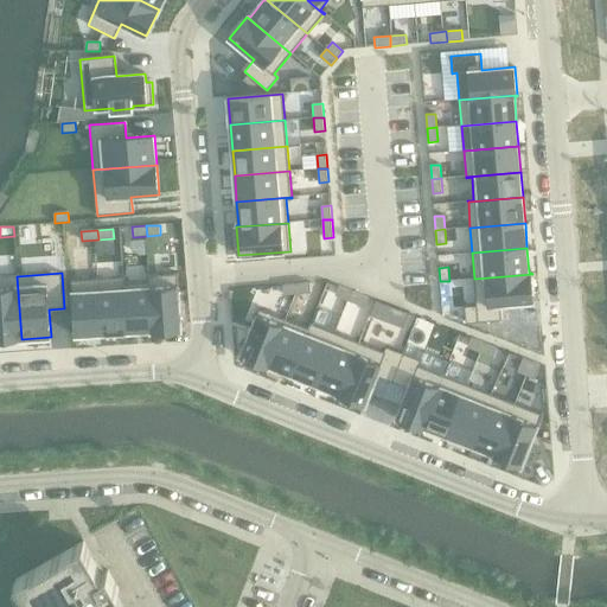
[(178,274),(149,275),(153,333),(181,331),(178,274)]
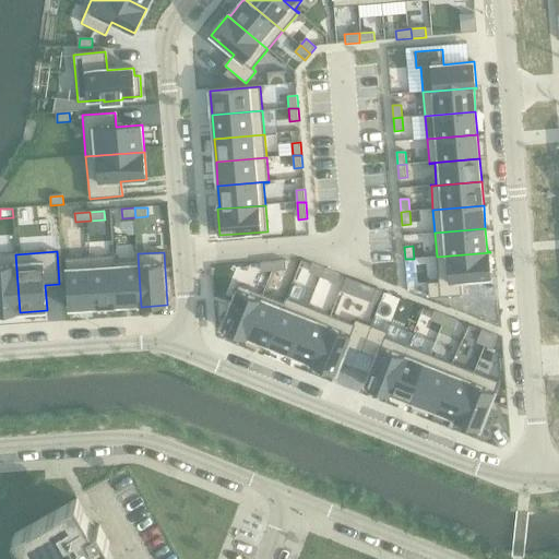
[(439,282),(429,282),(430,297),(463,295),(462,281),(492,277),(490,252),(437,257),(439,282)]
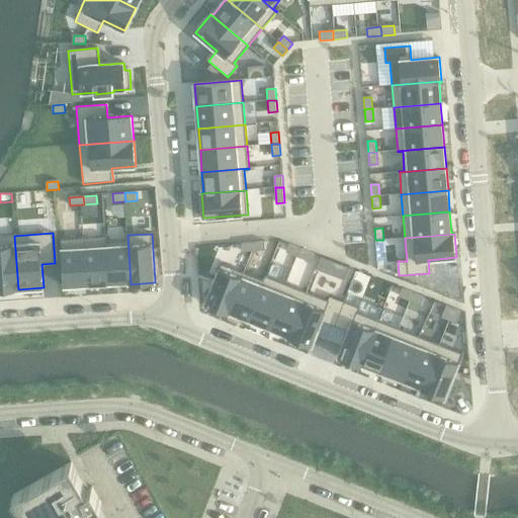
[(106,237),(105,237),(108,283),(130,282),(130,284),(131,284),(127,235),(126,235),(126,240),(107,241),(106,237)]
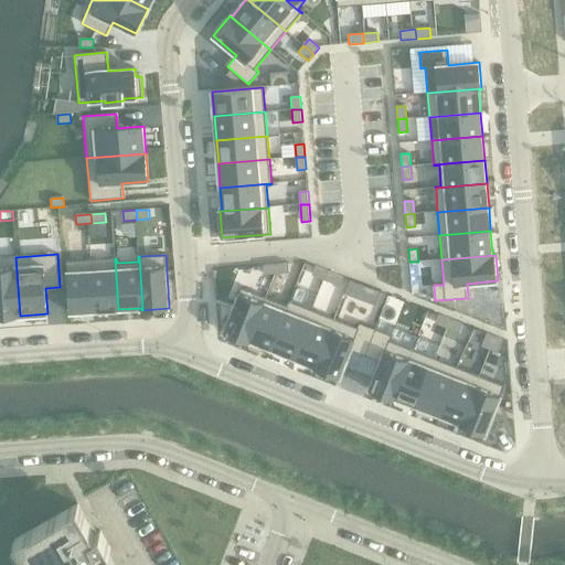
[(16,257),(0,257),(0,317),(20,316),(16,257)]
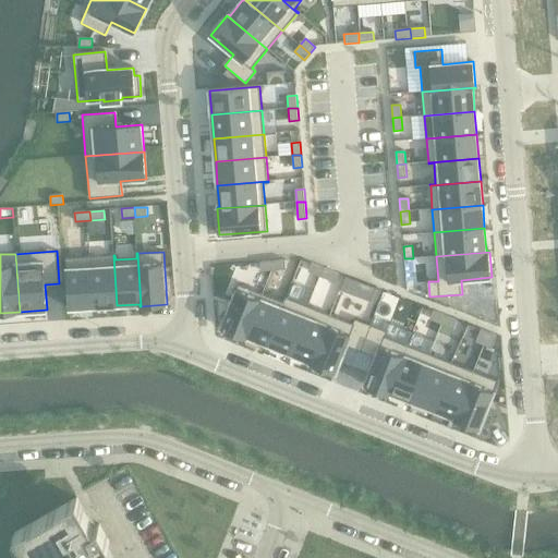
[(113,255),(91,256),(94,307),(117,305),(113,255)]
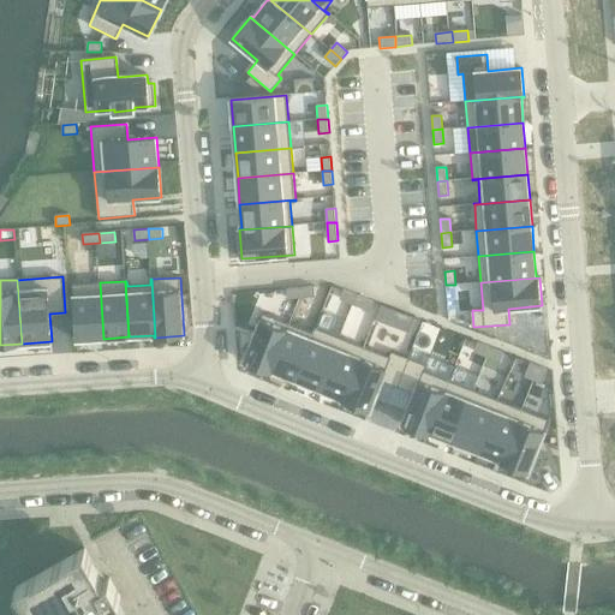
[(100,282),(72,285),(76,340),(103,339),(100,282)]
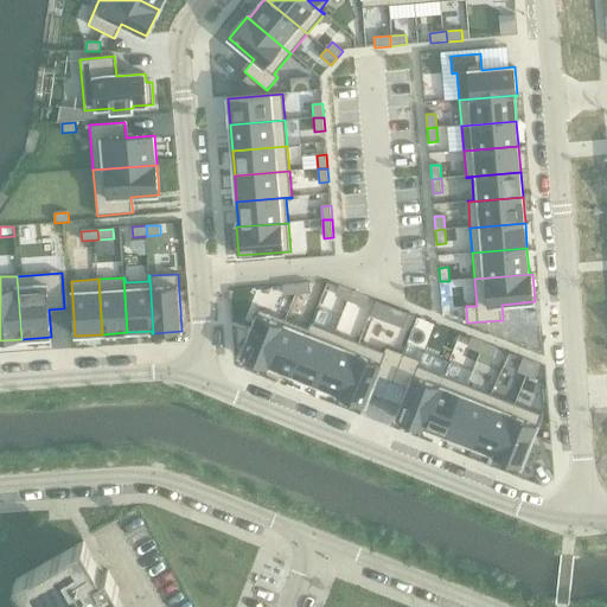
[(311,283),(296,285),(298,294),(312,293),(311,283)]
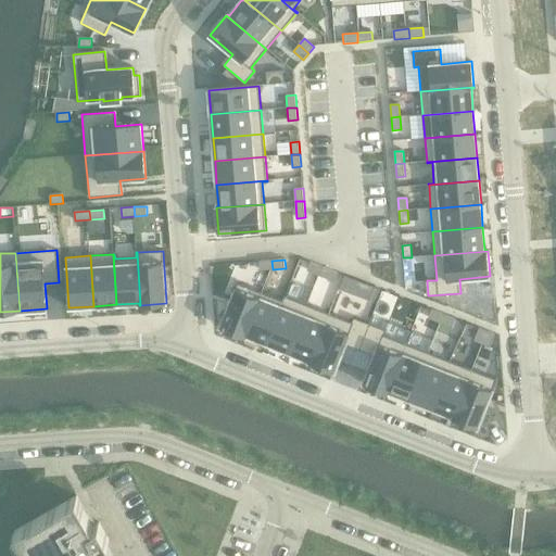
[(272,261),(260,262),(260,270),(273,269),(272,261)]
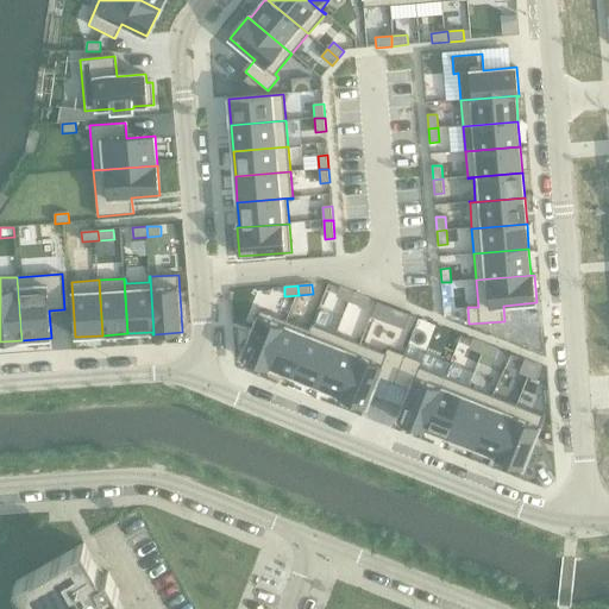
[(340,288),(337,296),(352,302),(356,294),(340,288)]
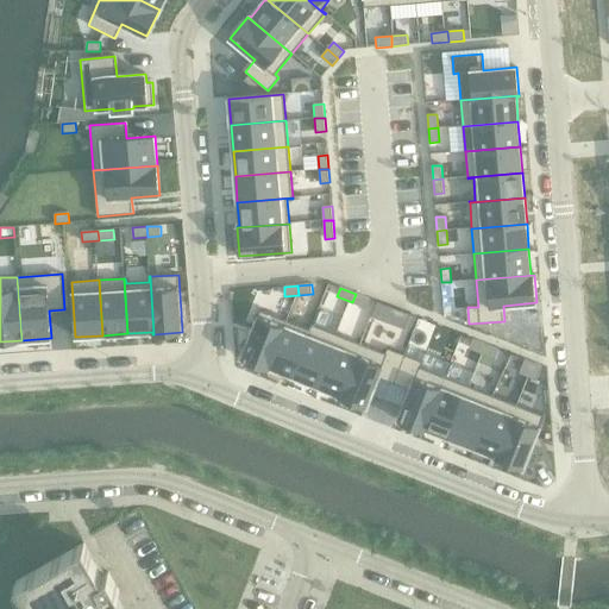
[(356,294),(352,302),(366,308),(370,300),(356,294)]
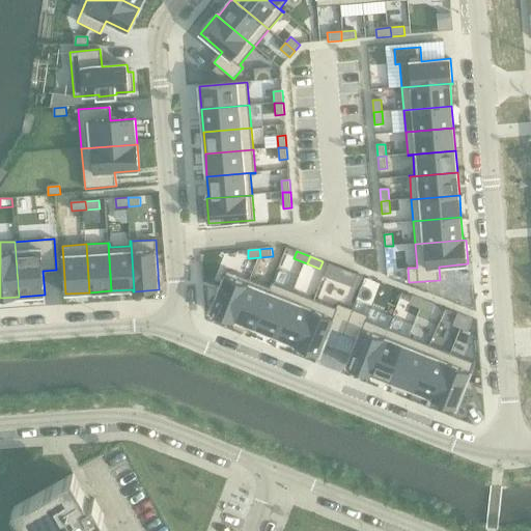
[(227,270),(211,312),(233,322),(250,279),(227,270)]
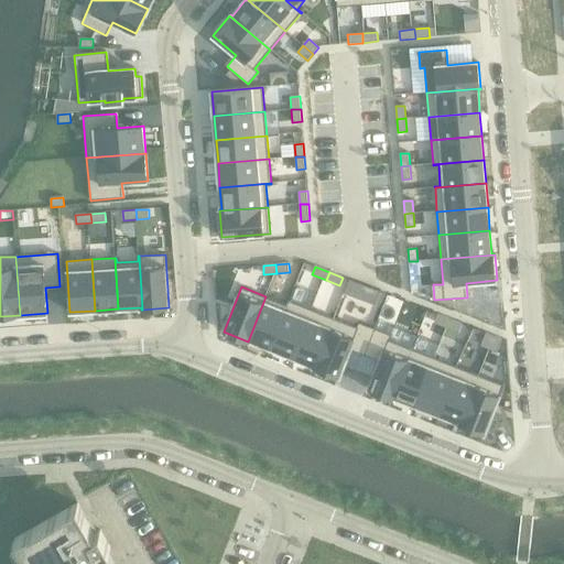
[(266,296),(248,342),(249,342),(250,339),(271,348),(290,301),(289,300),(286,305),(266,296)]
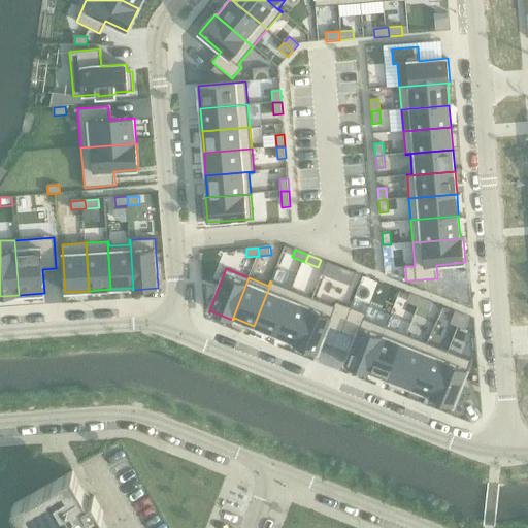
[(271,282),(254,326),(274,334),(292,289),(271,282)]
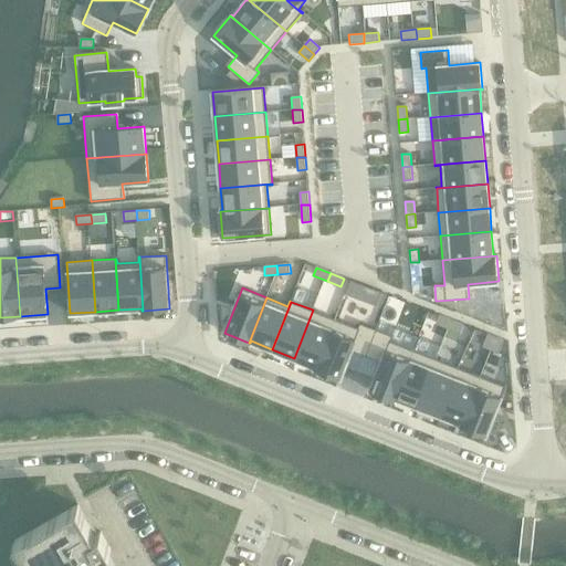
[(313,310),(294,358),(315,366),(314,368),(315,369),(335,318),(313,310)]
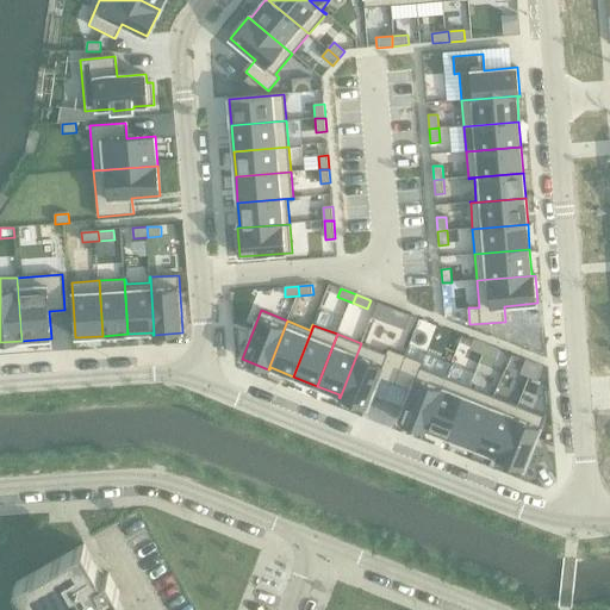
[(474,341),(471,349),(483,354),(486,346),(474,341)]
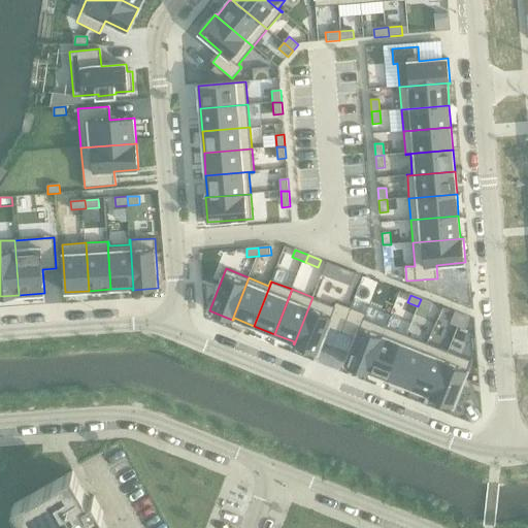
[(312,297),(294,344),(318,353),(328,326),(341,332),(352,307),(336,301),(335,306),(312,297)]
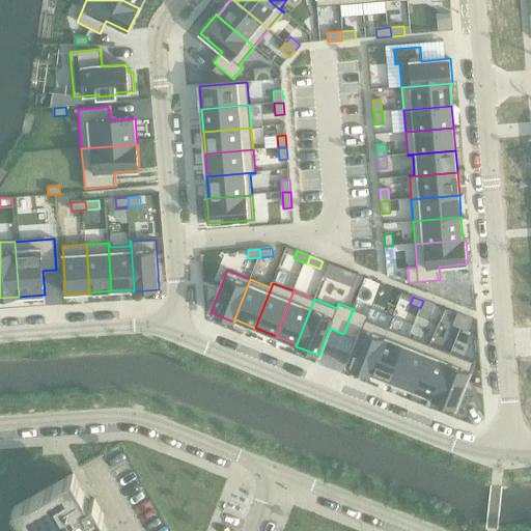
[(423,301),(420,308),(431,313),(435,305),(423,301)]
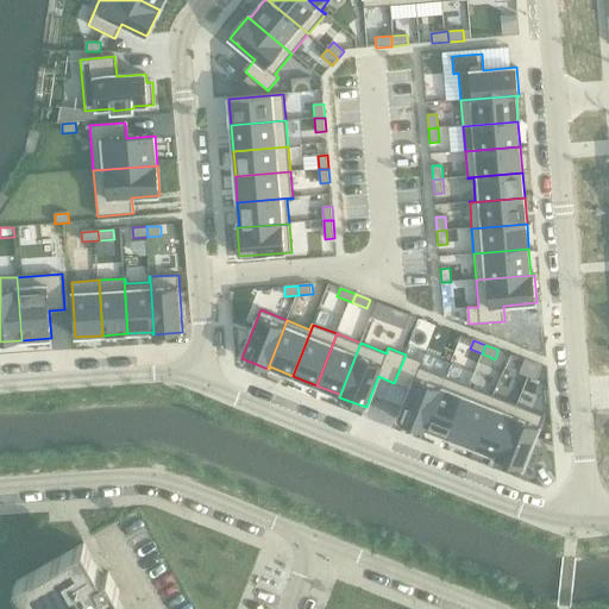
[(406,355),(394,383),(410,389),(399,420),(425,431),(446,376),(420,366),(422,362),(406,355)]
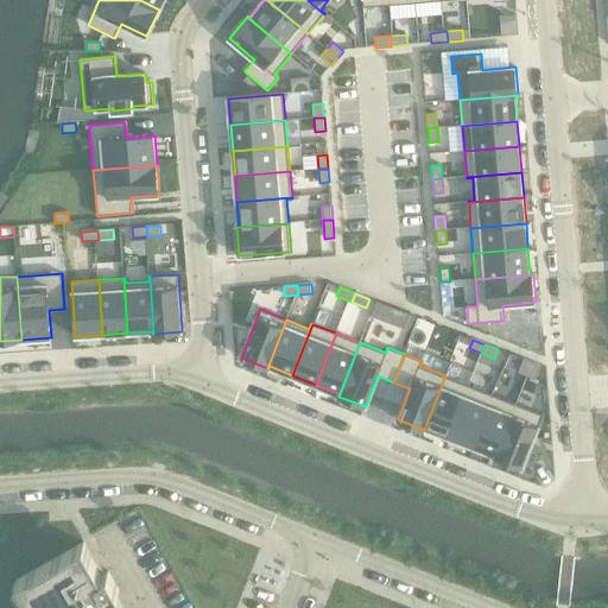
[(524,360),(519,373),(527,377),(532,363),(524,360)]
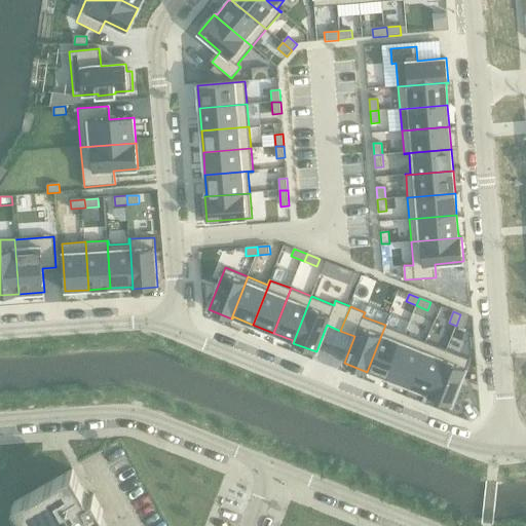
[(460,314),(456,326),(463,329),(468,317),(460,314)]
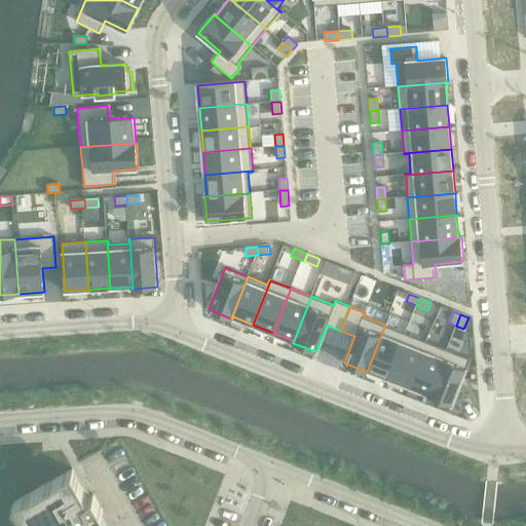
[(385,325),(367,372),(368,372),(369,370),(388,378),(406,333),(385,325)]
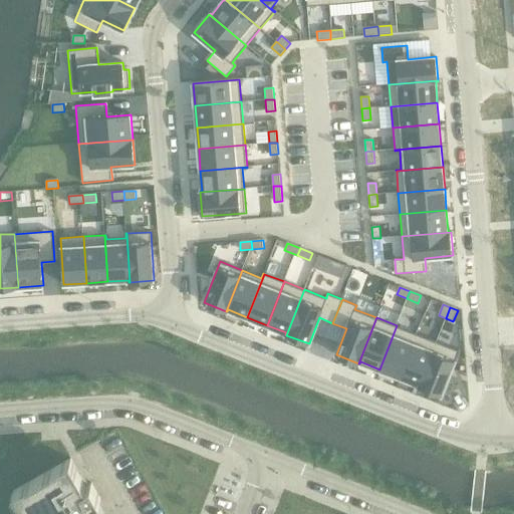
[(397,325),(379,369),(400,376),(417,333),(397,325)]
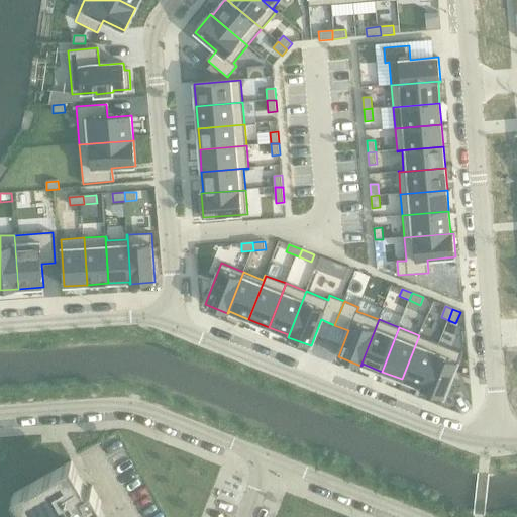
[(419,335),(402,379),(421,387),(420,389),(421,390),(439,343),(419,335)]
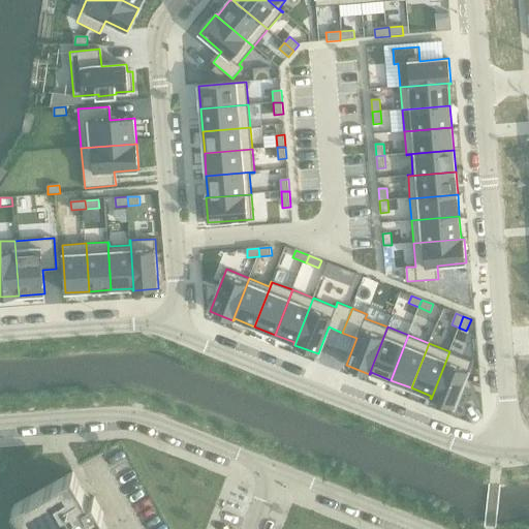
[(449,351),(431,399),(454,407),(472,361),(449,351)]
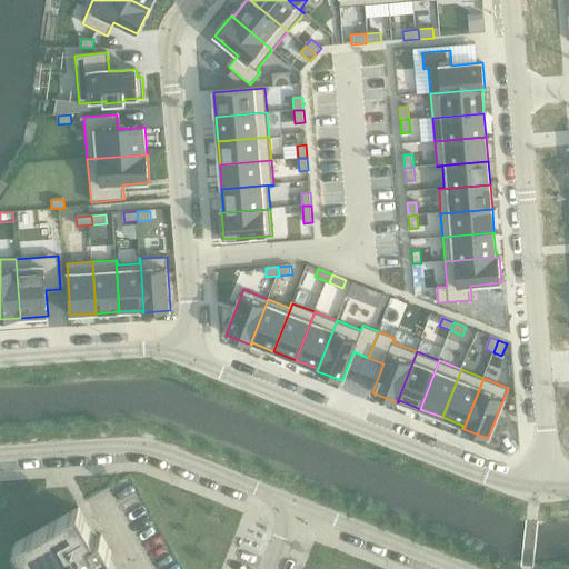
[(79,508),(16,545),(17,547),(25,542),(39,568),(106,568),(101,559),(109,555),(112,553),(101,535),(99,537),(96,538),(87,522),(79,508)]
